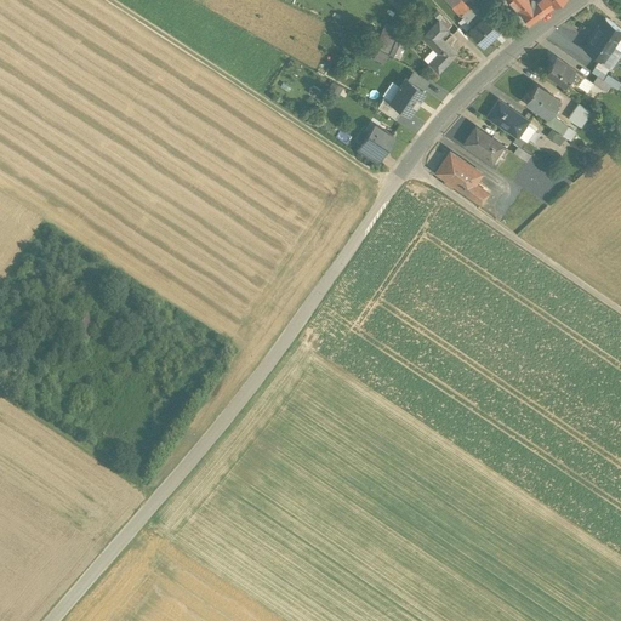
[(444,0),(460,16),(462,13),(472,4),(474,1),(472,0),(444,0)]
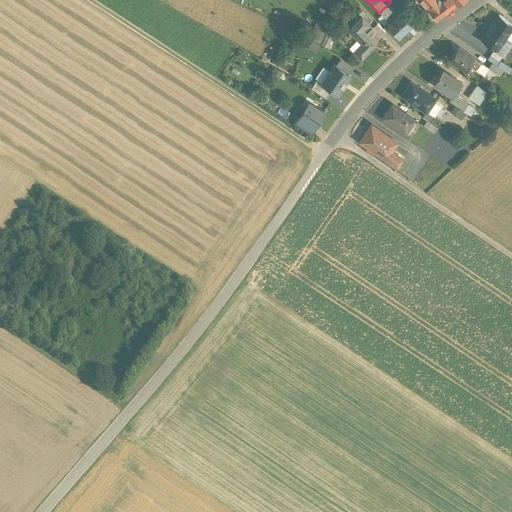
[(419,0),(436,19),(450,9),(442,0),(419,0)]
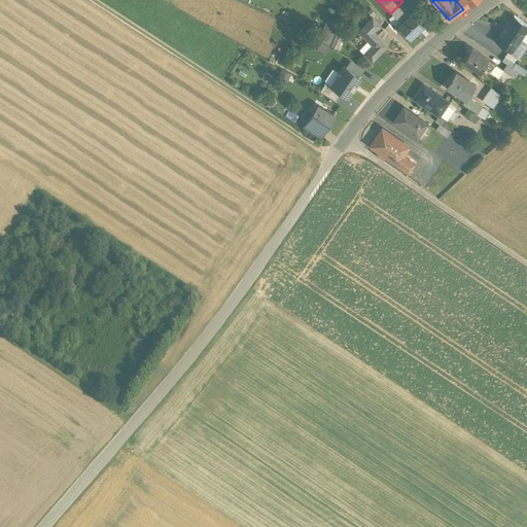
[(476,0),(455,0),(463,9),(476,0)]
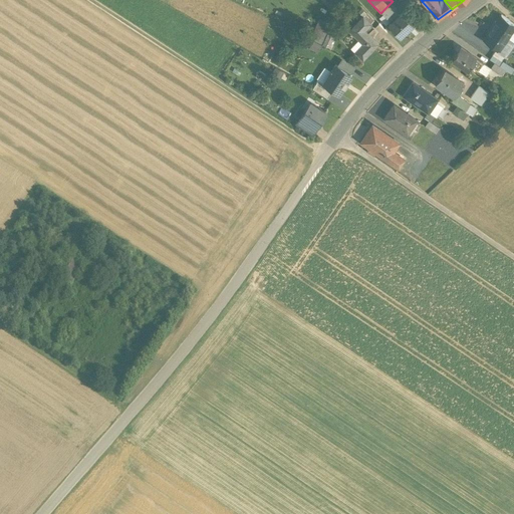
[(391,3),(382,11),(392,21),(401,13),(391,3)]
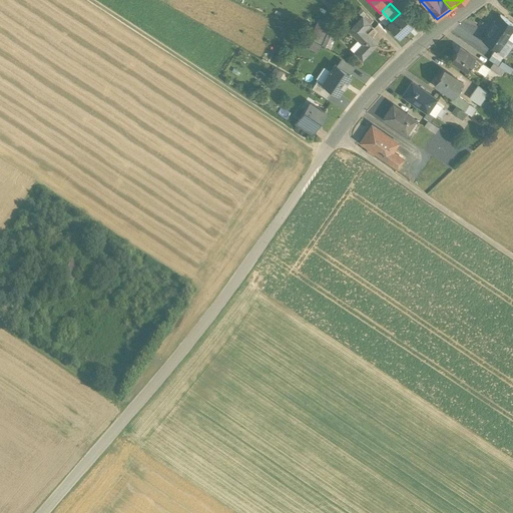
[(402,14),(401,13),(400,13),(391,21),(388,25),(399,37),(412,25),(411,23),(402,14)]
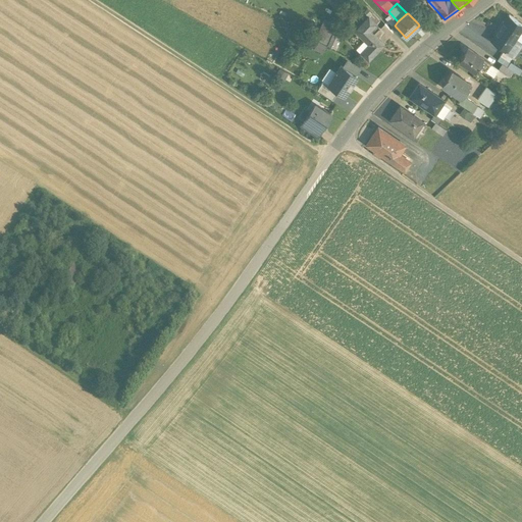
[(521,28),(521,23),(509,14),(504,22),(503,21),(499,27),(515,38),(519,32),(521,28)]
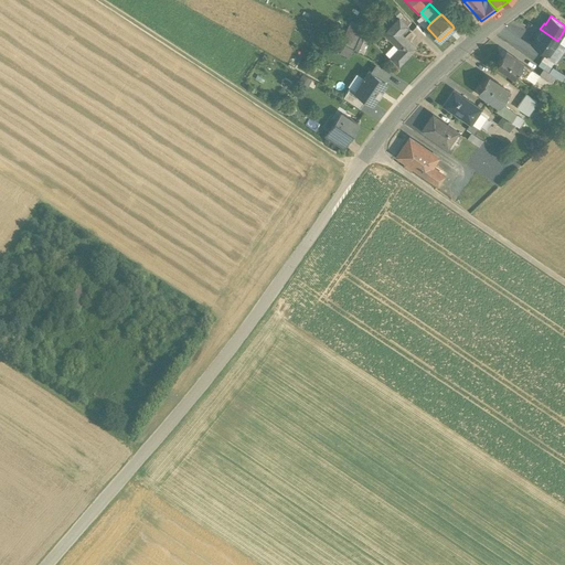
[(414,46),(401,33),(407,27),(398,18),(384,33),(398,48),(390,57),(398,65),(415,48),(414,46)]
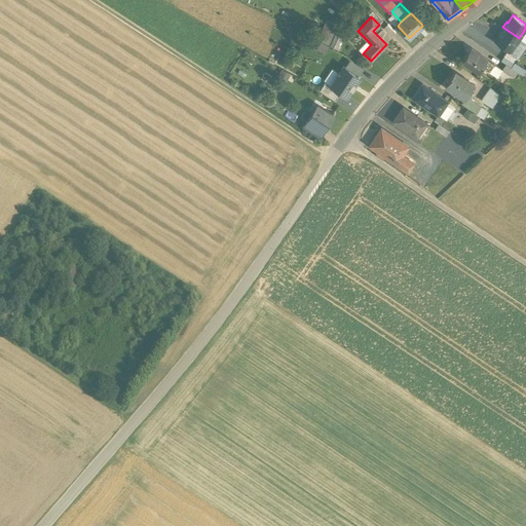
[(396,33),(387,24),(382,28),(382,29),(390,37),(396,33)]
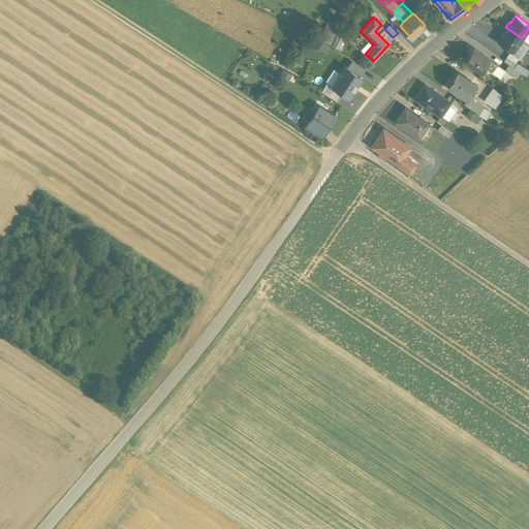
[(384,28),(381,25),(375,31),(387,43),(393,37),(384,29),(384,28)]
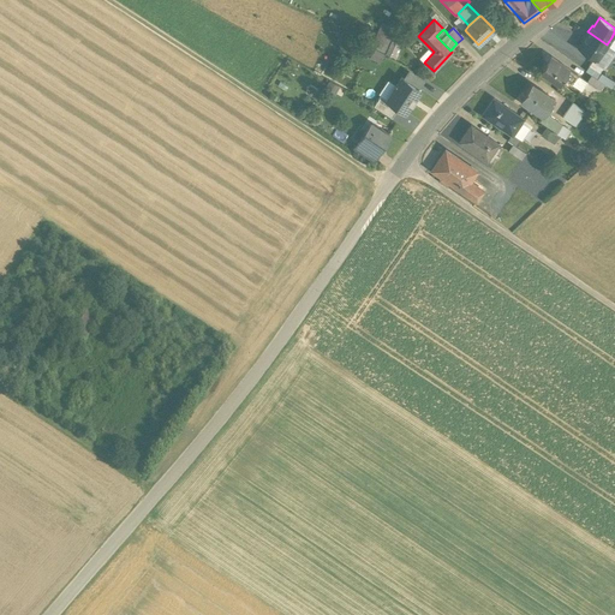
[(395,31),(386,53),(393,57),(404,35),(395,31)]
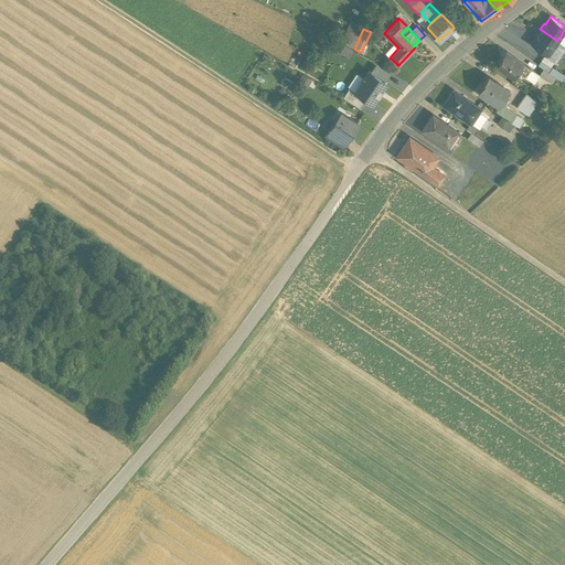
[(557,41),(540,29),(536,35),(537,35),(532,44),(547,55),(557,41)]
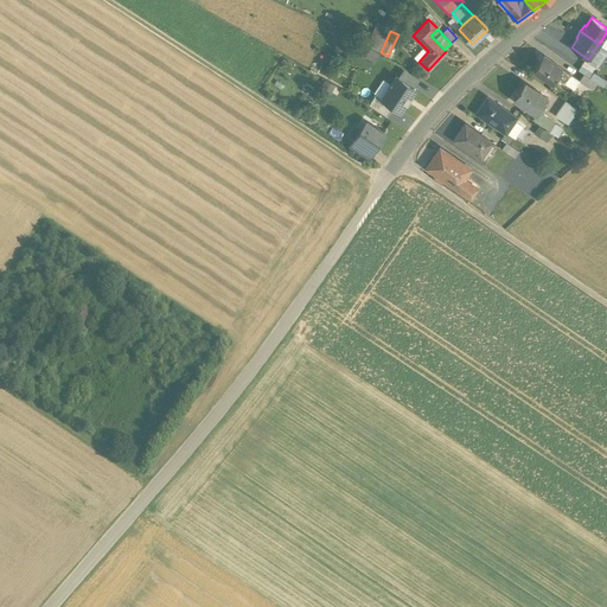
[(599,44),(588,59),(587,62),(595,68),(606,50),(599,44)]
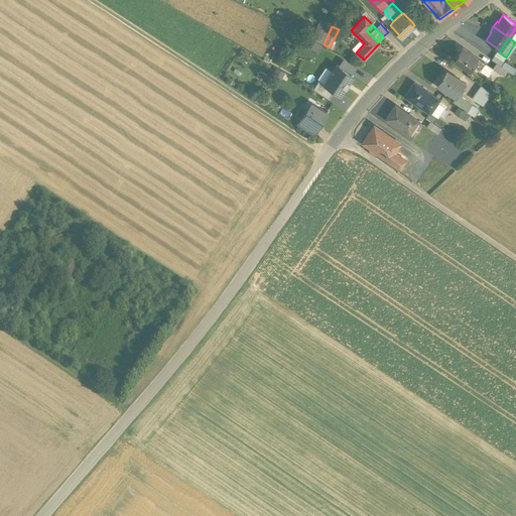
[(478,57),(462,47),(453,60),(469,71),(473,66),(478,57)]
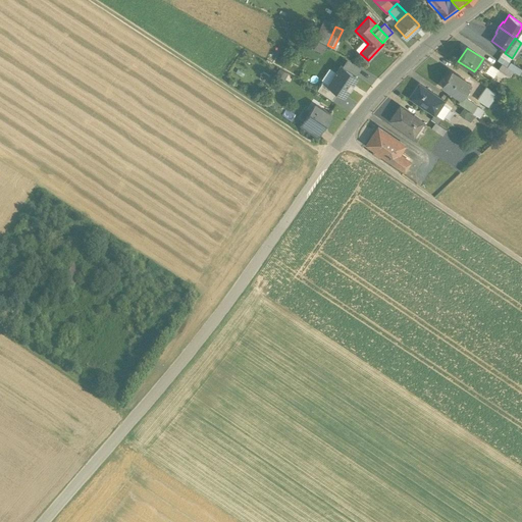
[(505,53),(503,52),(500,56),(509,62),(512,58),(505,53)]
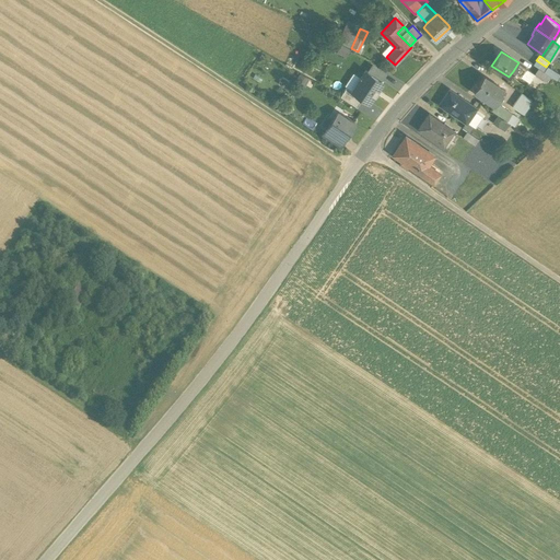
[(546,67),(536,60),(533,65),(538,68),(544,72),(547,68),(546,67)]
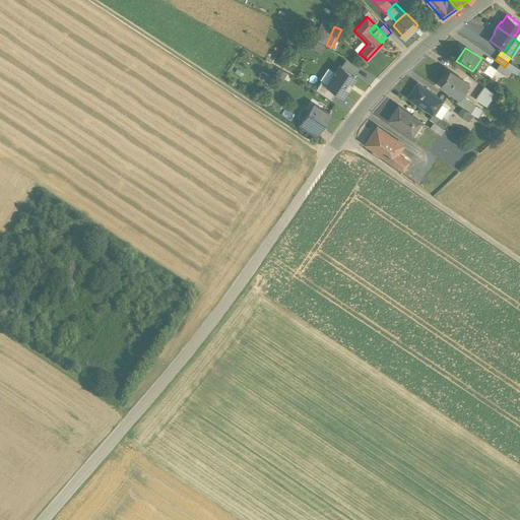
[(489,63),(481,58),(476,66),(483,71),(489,64),(489,63)]
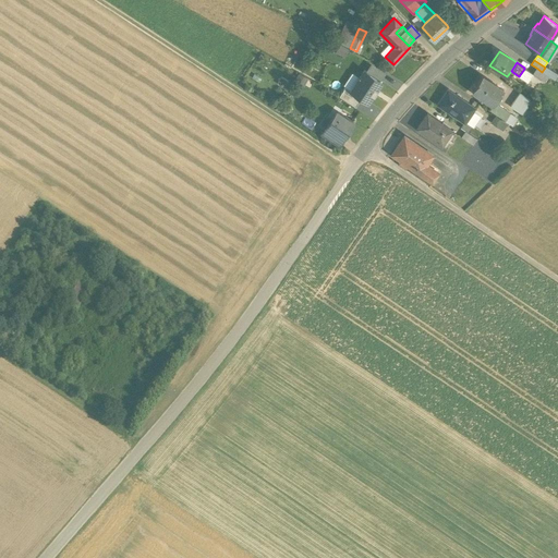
[(524,68),(524,69),(519,76),(528,82),(532,74),(524,68)]
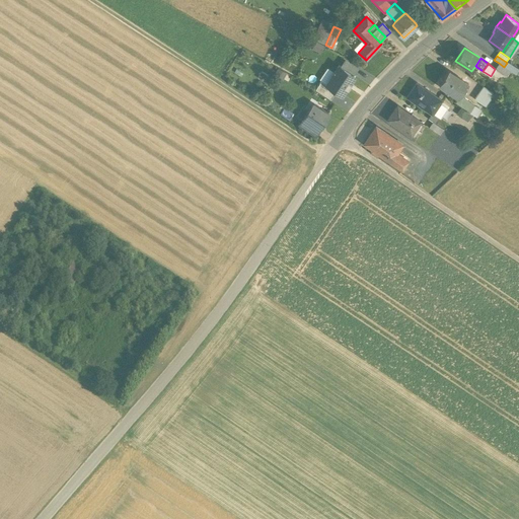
[(504,67),(499,63),(495,69),(506,77),(510,71),(504,67)]
